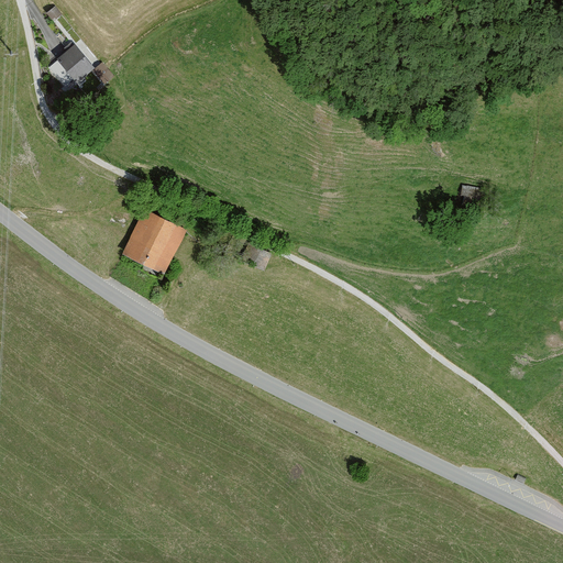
[(47,13),(55,21),(62,15),(54,7),(47,13)]
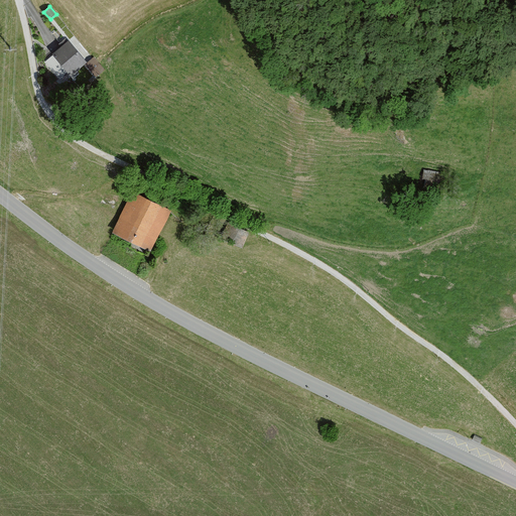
[(87,65),(68,43),(52,56),(71,78),(87,65)]
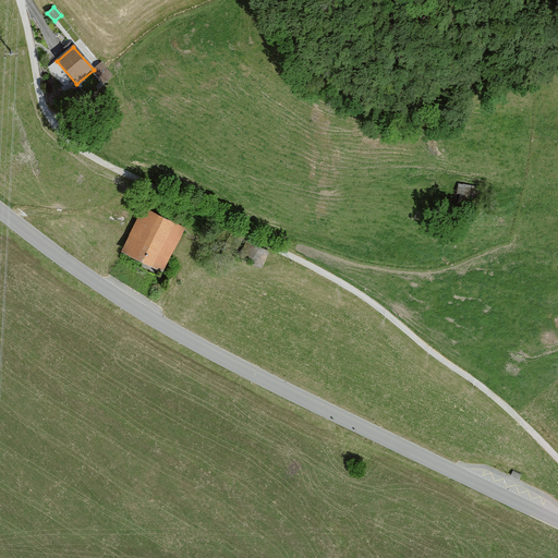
[(113,76),(102,64),(94,72),(105,84),(113,76)]
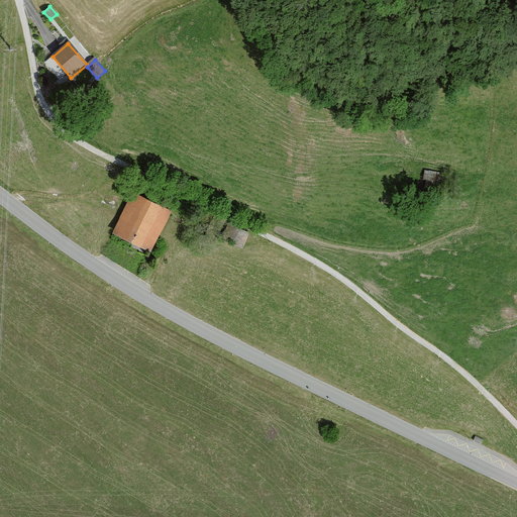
[(443,174),(426,173),(425,189),(441,190),(443,174)]
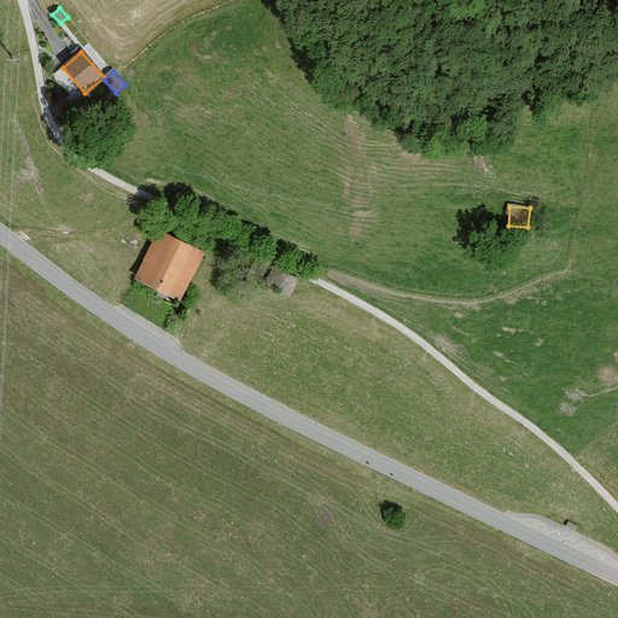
[(182,298),(204,251),(157,231),(135,277),(182,298)]
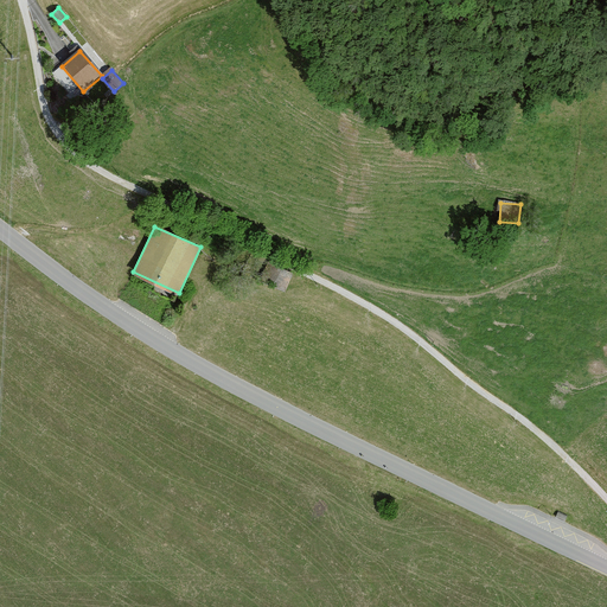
[(269,262),(262,280),(287,291),(294,273),(269,262)]
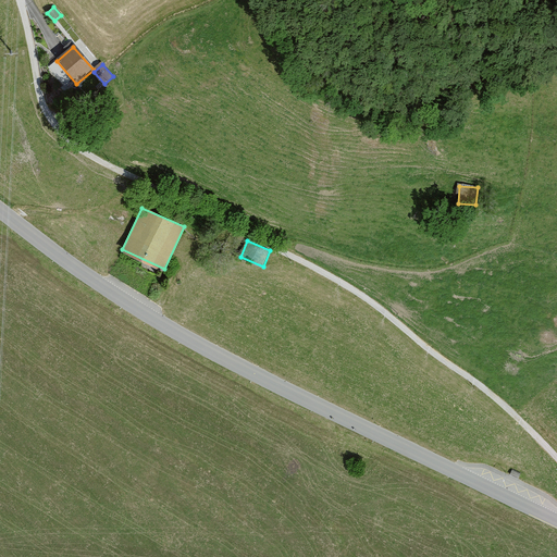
All buildings are outlined.
